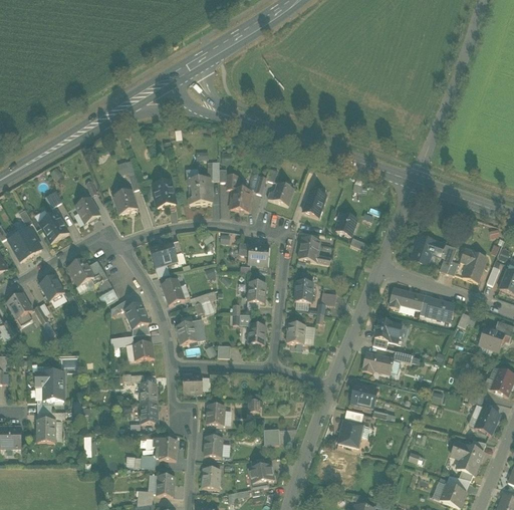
[(209,159),(209,151),(198,151),(198,158),(209,159)]
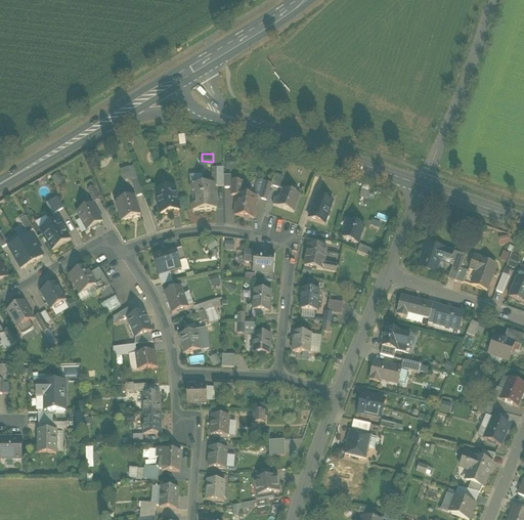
[(227,164),(236,164),(236,155),(227,155),(227,164)]
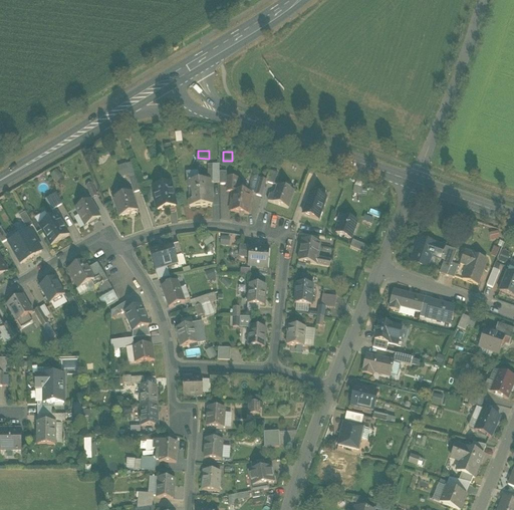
[(226,169),(219,169),(219,162),(213,162),(213,179),(219,179),(220,181),(226,181),(226,174),(226,169)]
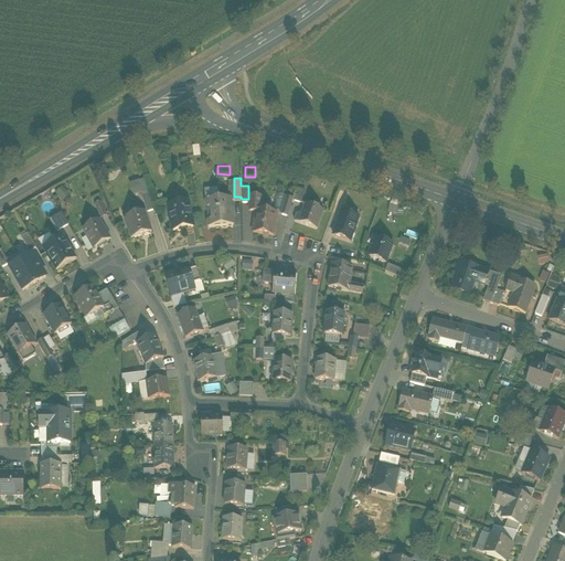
[(291,199),(299,201),(302,190),(295,188),(291,199)]
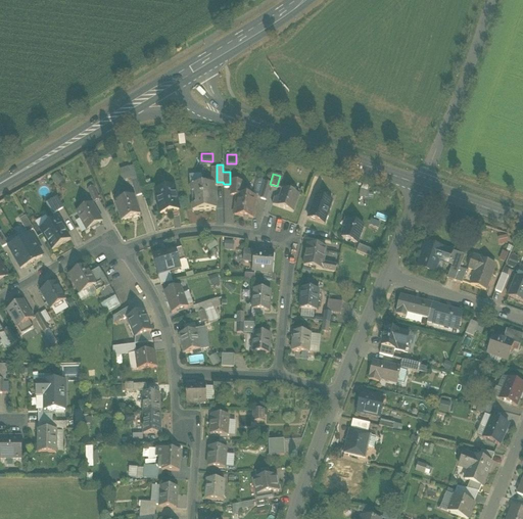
[(132,179),(136,192),(143,190),(139,177),(132,179)]
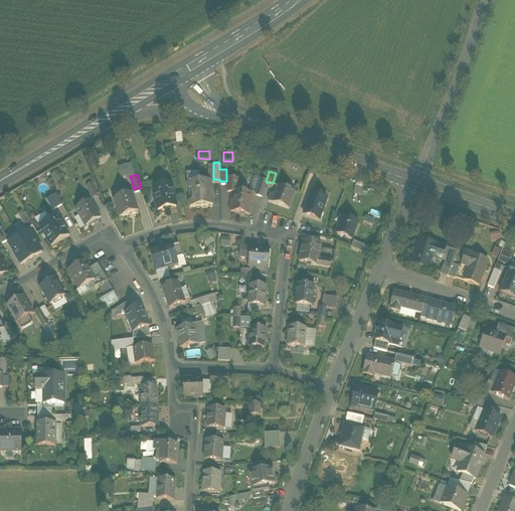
[(227,188),(234,189),(234,187),(237,188),(239,176),(226,174),(226,181),(227,188)]
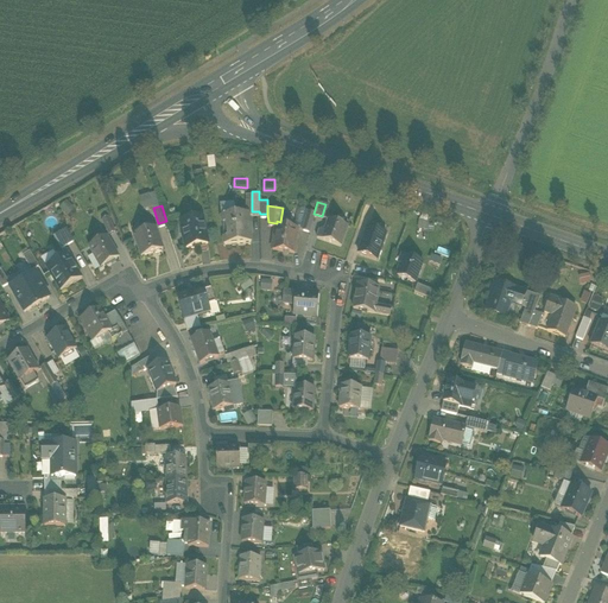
[(302,227),(309,228),(315,209),(309,208),(302,227)]
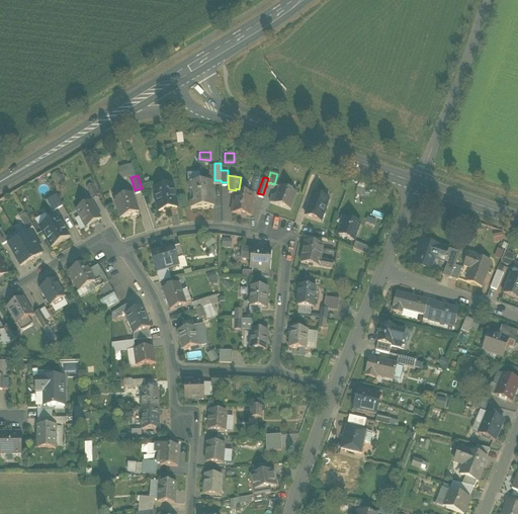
[(190,190),(191,205),(213,203),(211,180),(211,178),(209,178),(191,180),(192,190),(190,190)]
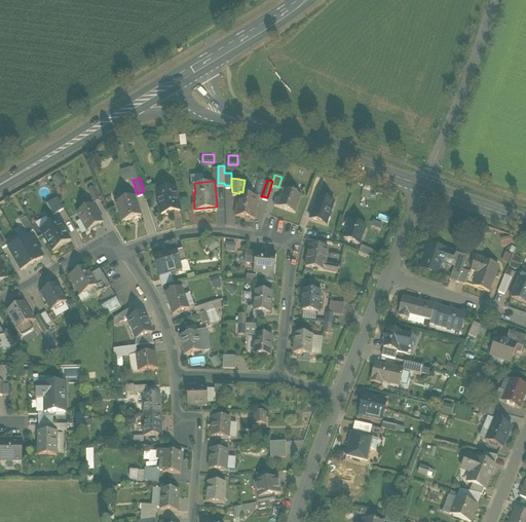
[(88,187),(95,199),(100,197),(94,184),(88,187)]
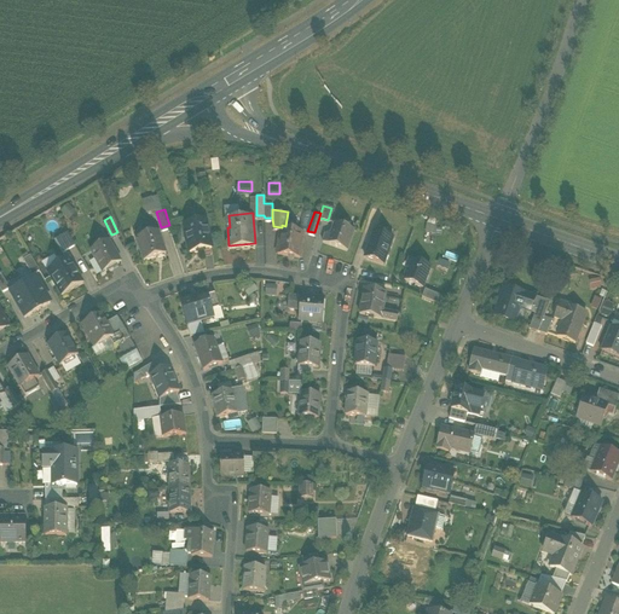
[(184,221),(190,249),(212,244),(206,218),(184,221)]
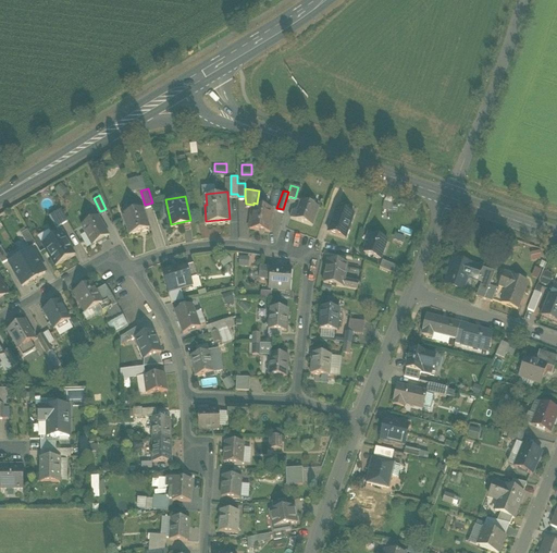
[(384,196),(383,212),(393,213),(394,197),(384,196)]
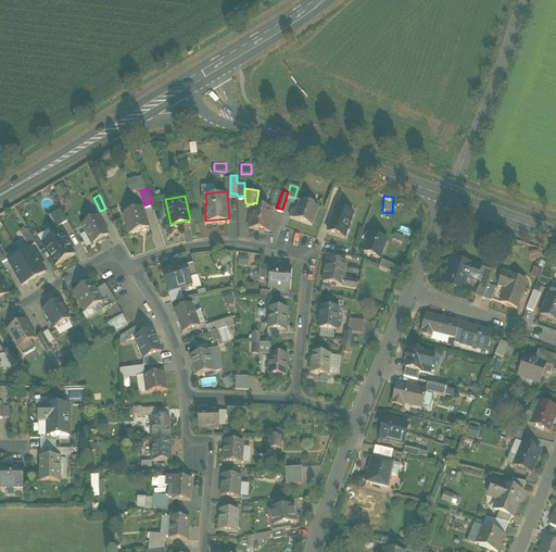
[(290,214),(312,222),(318,203),(301,197),(297,209),(292,207),(290,214)]
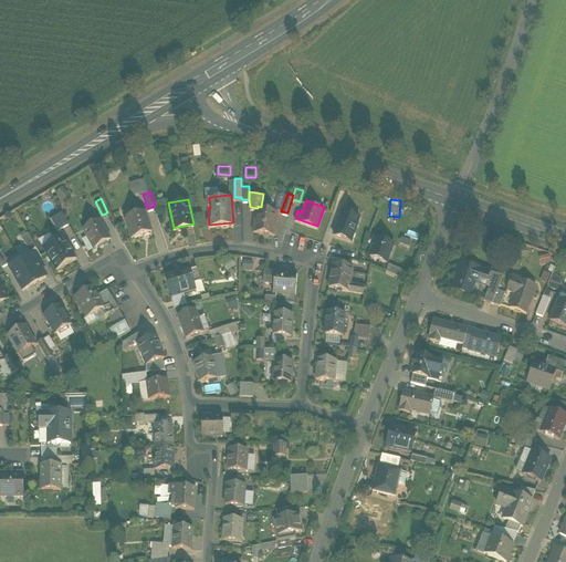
[(276,209),(261,207),(258,206),(258,208),(255,222),(257,222),(257,229),(273,232),(276,209)]
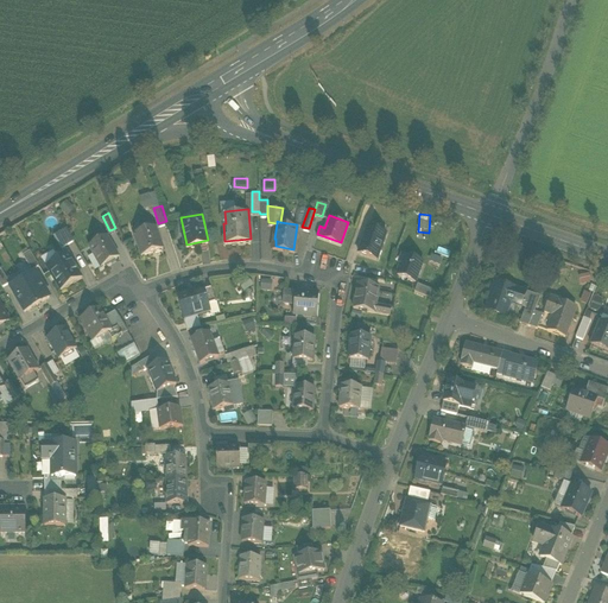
[(134,230),(141,253),(153,249),(153,247),(163,245),(156,223),(134,230)]
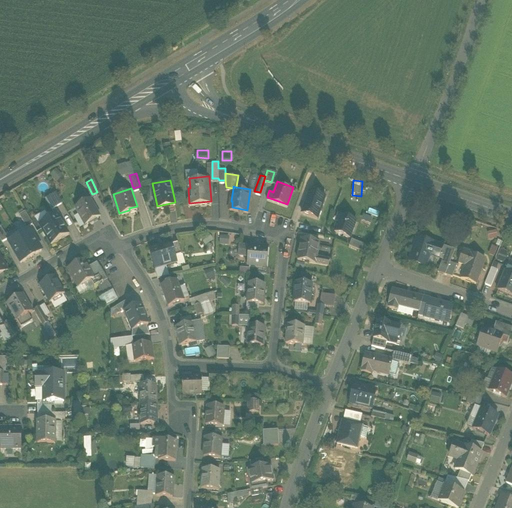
[(302,209),(317,215),(325,194),(309,189),(302,209)]
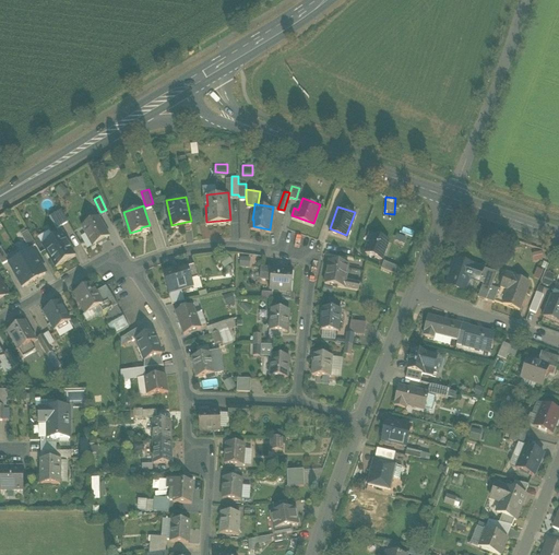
[(48,216),(54,227),(68,219),(62,208),(48,216)]
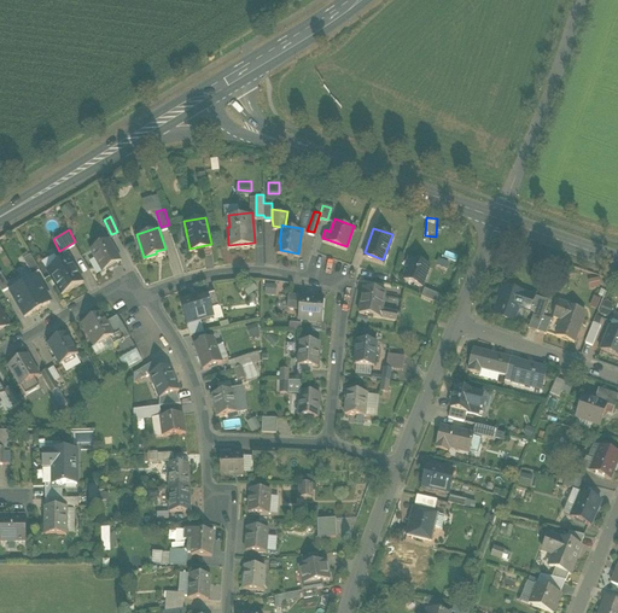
[(101,260),(105,267),(121,257),(109,237),(91,246),(99,261),(101,260)]
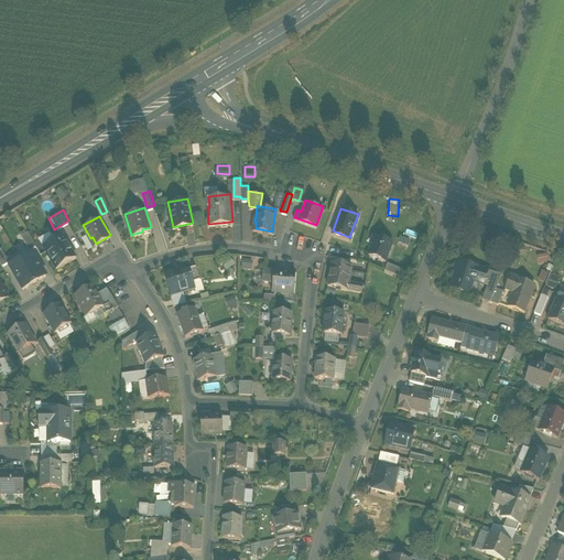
[(36,244),(28,229),(21,234),(30,248),(36,244)]
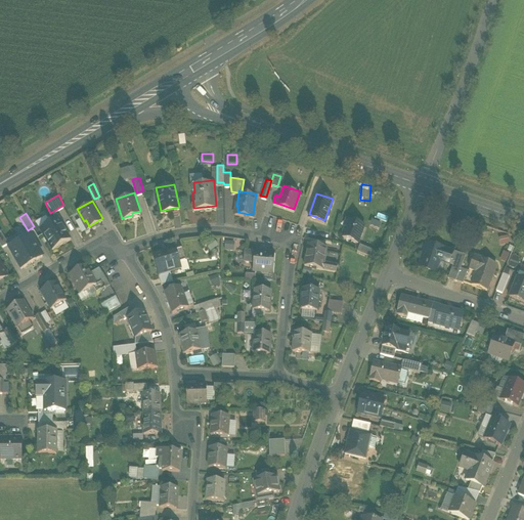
[(48,240),(52,247),(70,236),(57,215),(40,226),(44,233),(46,232),(50,239),(48,240)]
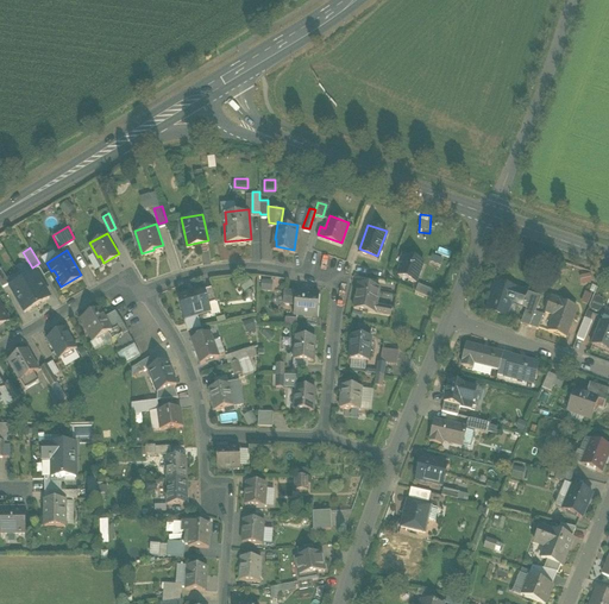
[(399,272),(416,280),(424,259),(403,251),(399,260),(402,262),(399,272)]
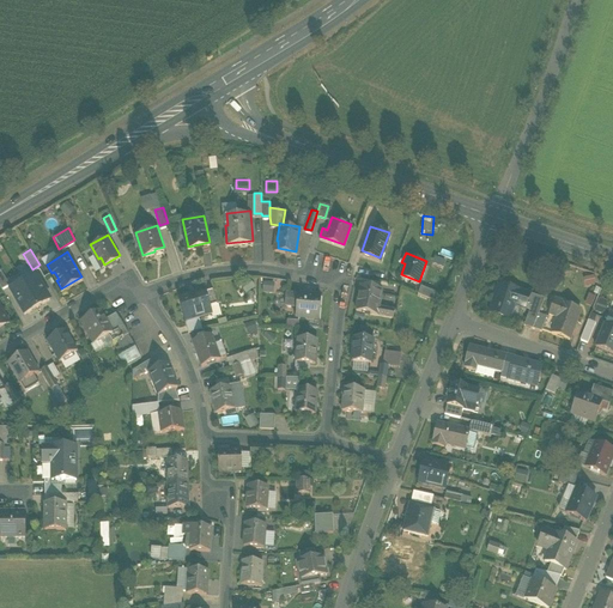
[(35,272),(11,286),(25,311),(49,297),(35,272)]
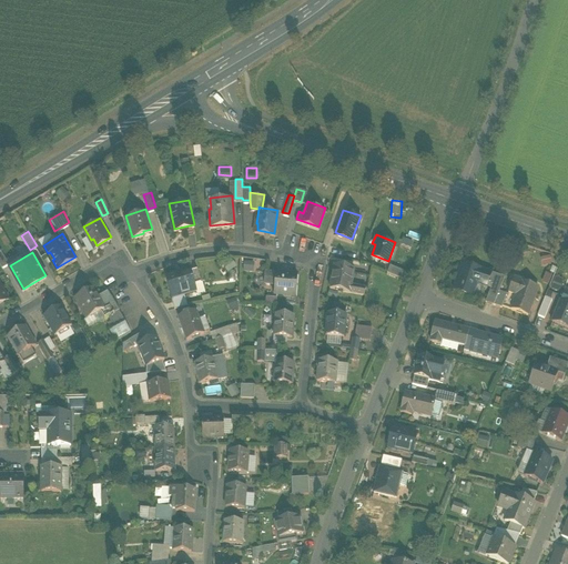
[(255,268),(255,254),(244,254),(244,268),(255,268)]
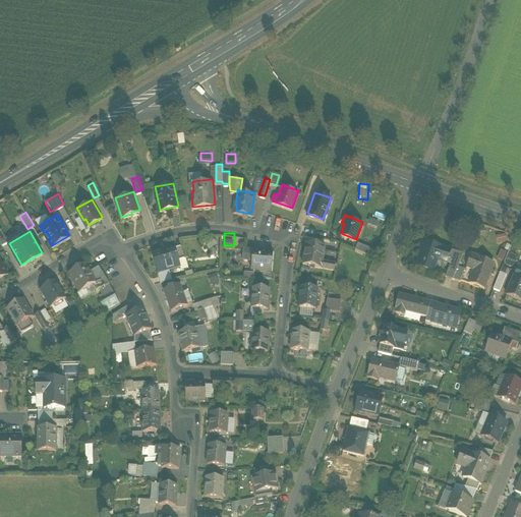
[(415,264),(432,269),(438,253),(448,256),(451,246),(424,238),(415,264)]
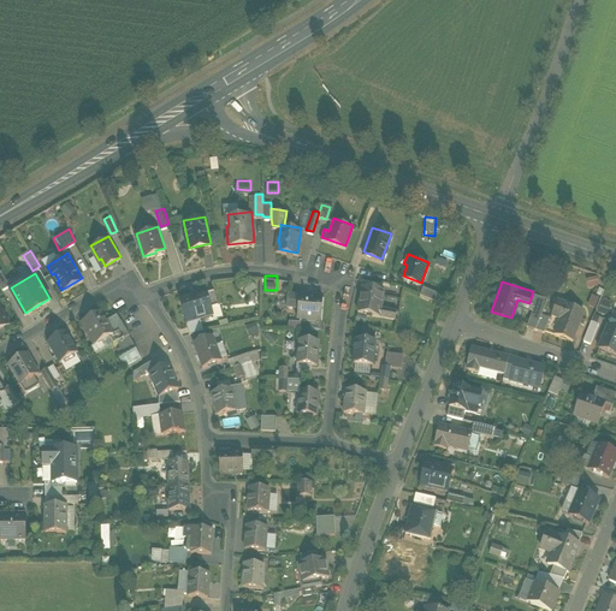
[(357,309),(379,314),(379,313),(380,306),(384,288),(362,284),(357,309)]
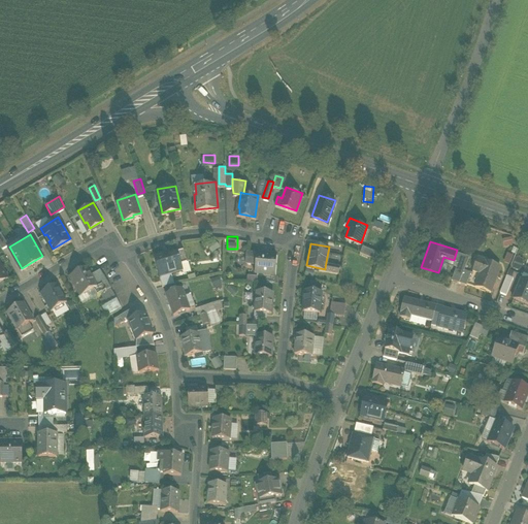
[(360,251),(372,256),(375,249),(362,243),(360,251)]
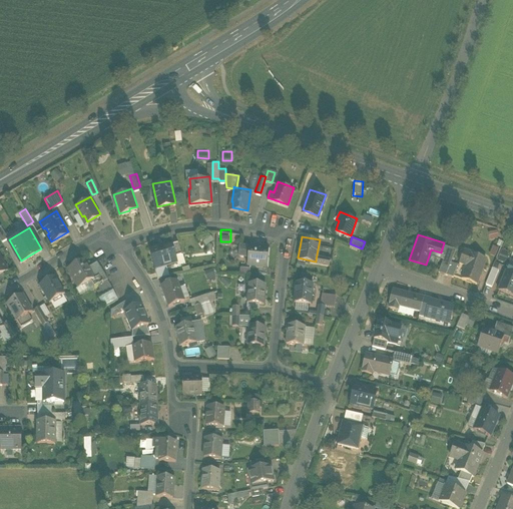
[(171,241),(175,253),(182,252),(178,239),(171,241)]
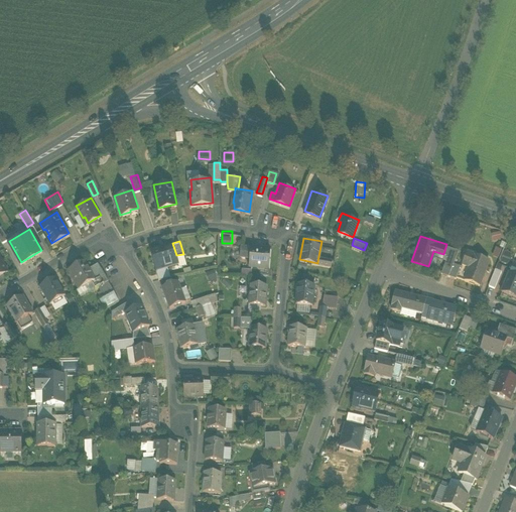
[(150,248),(155,267),(167,263),(178,260),(176,255),(172,243),(172,242),(150,248)]
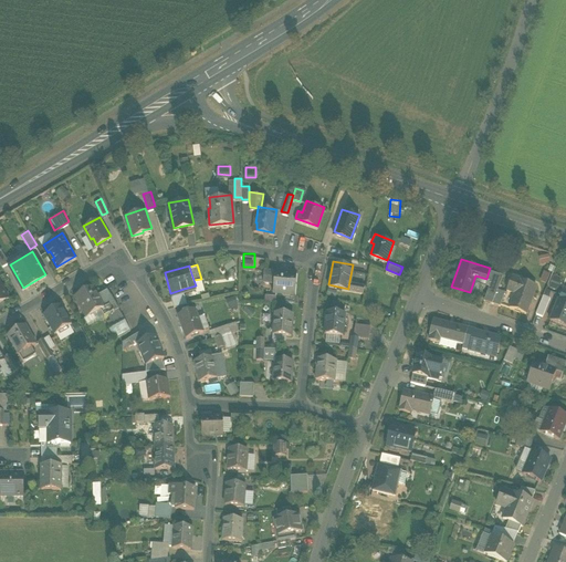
[(264,278),(274,279),(274,269),(265,268),(264,278)]
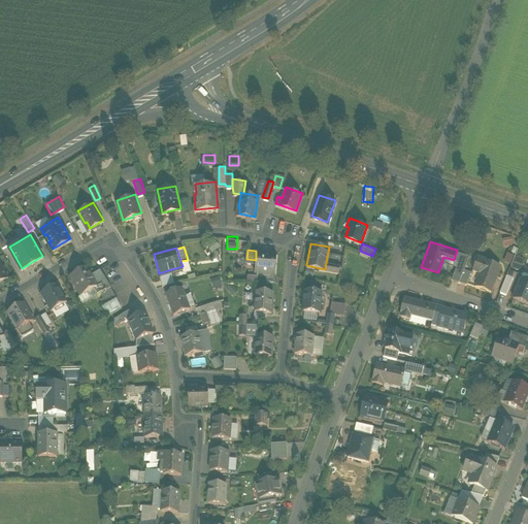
[(451,277),(459,281),(463,268),(469,254),(457,250),(454,260),(458,261),(451,277)]
